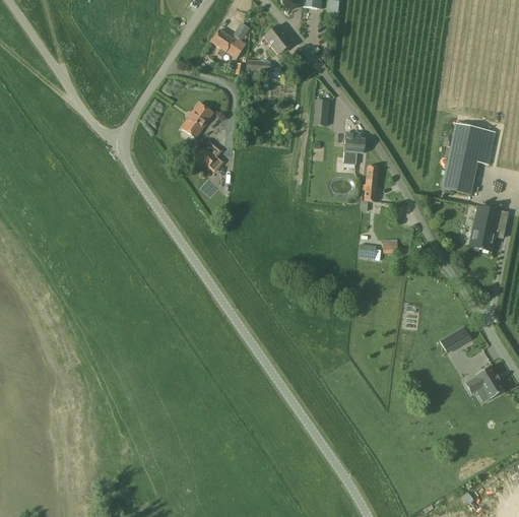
[(339,12),(340,0),(330,0),(329,11),(339,12)]
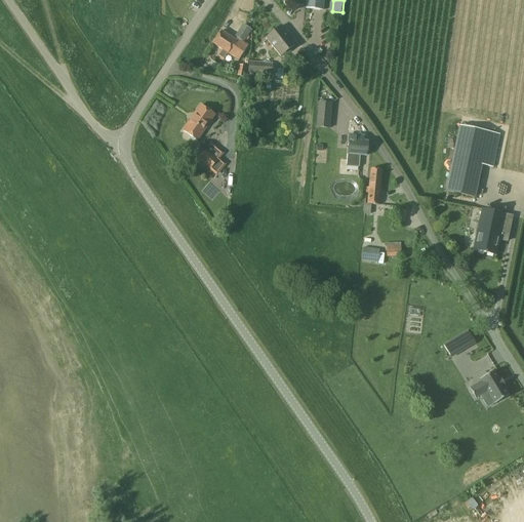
[(245,39),(252,28),(244,22),(236,34),(245,39)]
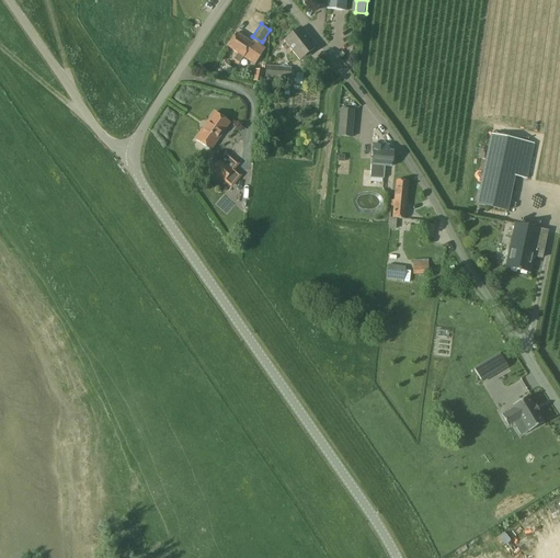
[(300,58),(317,45),(301,24),(285,37),(300,58)]
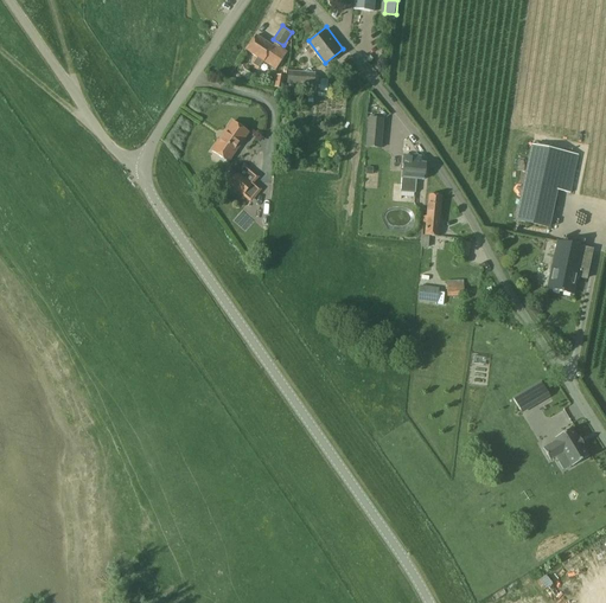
[(273,44),(257,32),(247,47),(275,66),(287,50),(275,42),(273,44)]
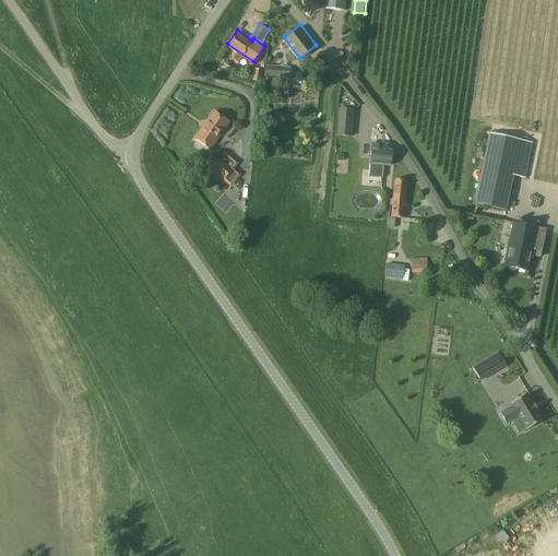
[(291,77),(292,64),(265,62),(264,74),(291,77)]
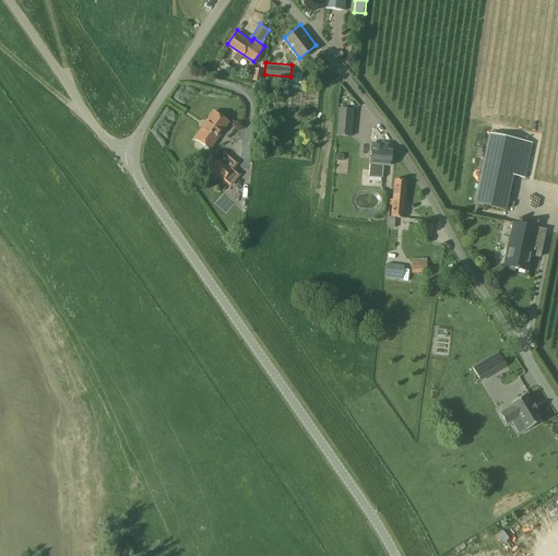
[(263,68),(256,66),(253,78),(261,79),(263,68)]
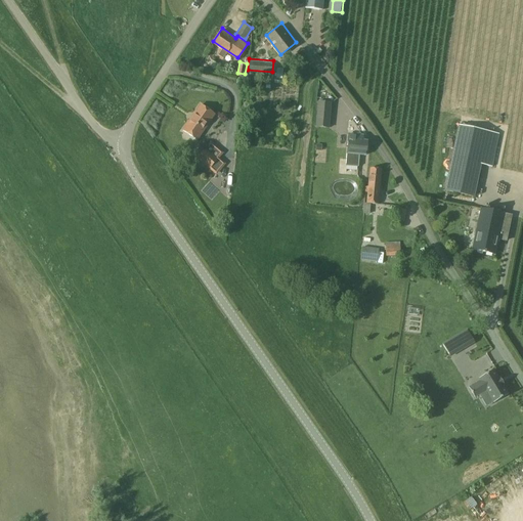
[(332,101),(318,99),(316,124),(329,126),(332,101)]
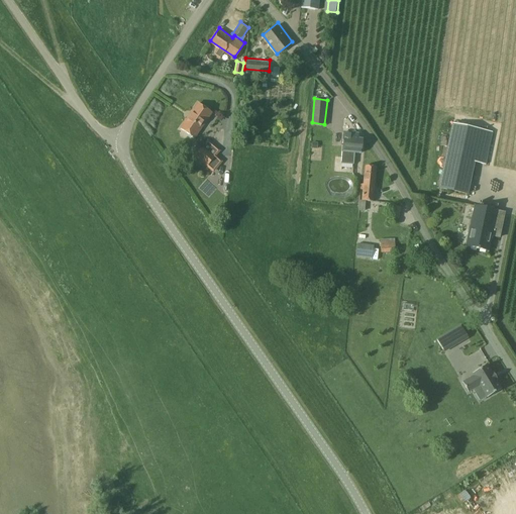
[(194,135),(211,110),(198,101),(181,126),(194,135)]
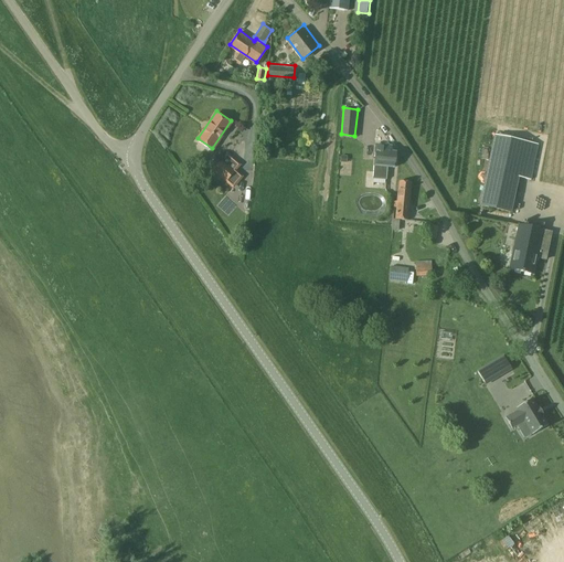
[(530,178),(538,141),(495,133),(480,203),(512,211),(519,176),(530,178)]
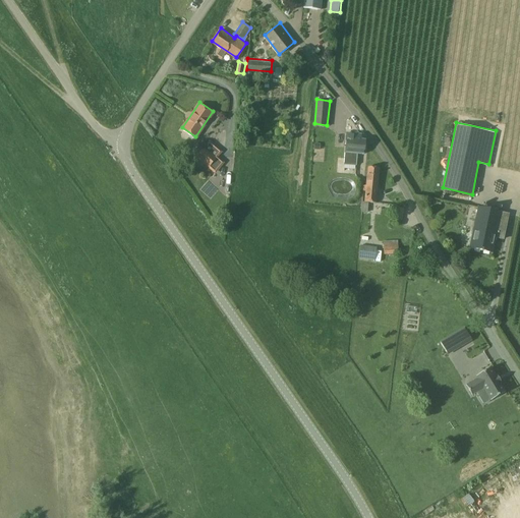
[(364,152),(365,138),(361,138),(362,132),(347,131),(345,151),(346,151),(345,163),(357,164),(358,152),(364,152)]
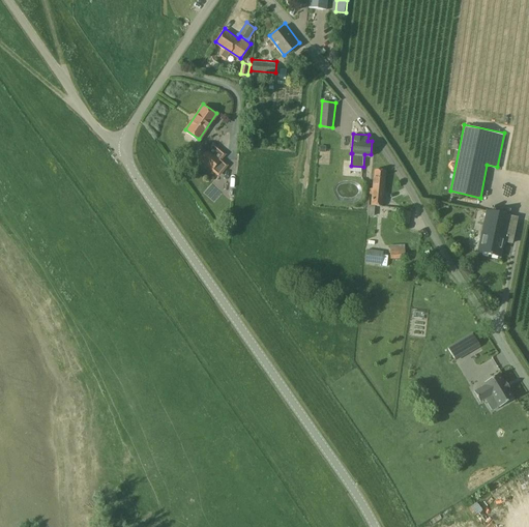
[(219,173),(226,165),(219,158),(225,153),(213,143),(201,157),(219,173)]
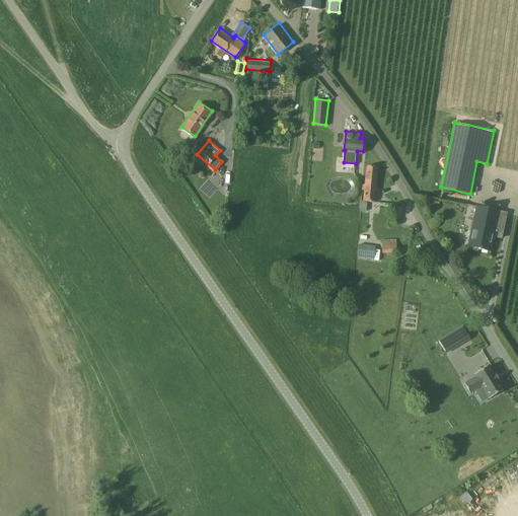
[(374,200),(378,165),(367,163),(365,182),(363,182),(363,188),(364,188),(363,199),(374,200)]
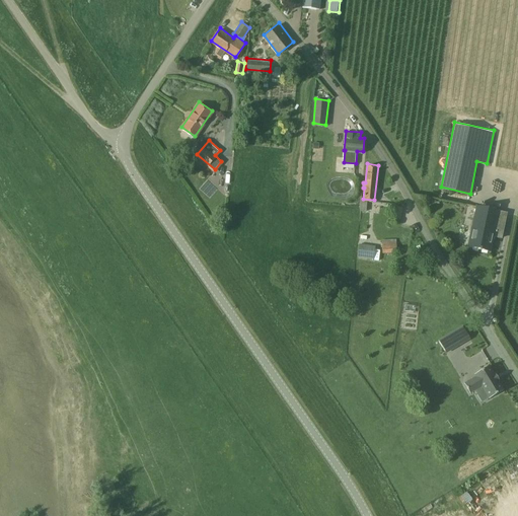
[(399,221),(402,205),(394,204),(391,220),(399,221)]
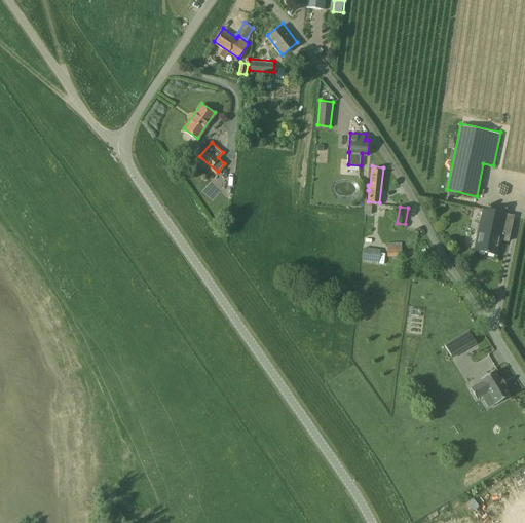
[(497,253),(505,212),(483,208),(475,249),(497,253)]
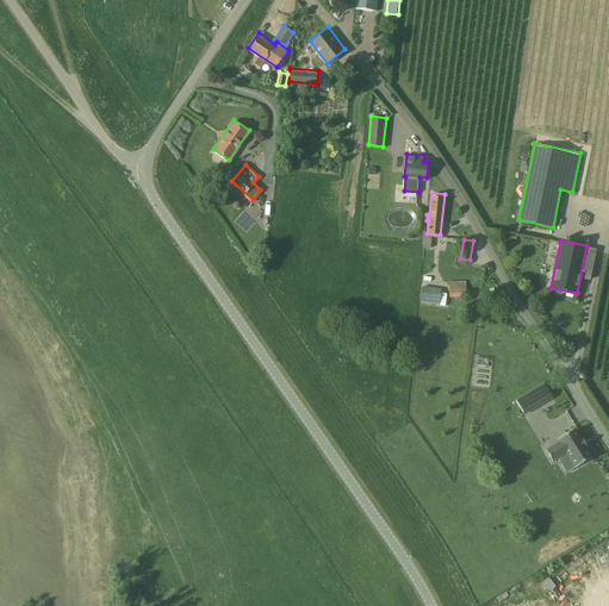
[(451,295),(467,294),(466,277),(449,279),(451,295)]
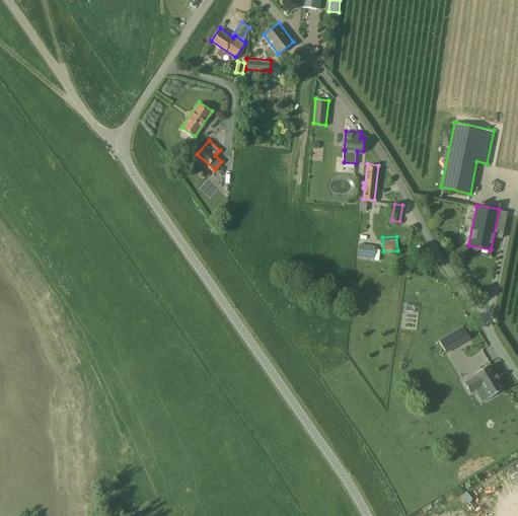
[(374,258),(376,244),(360,242),(359,255),(374,258)]
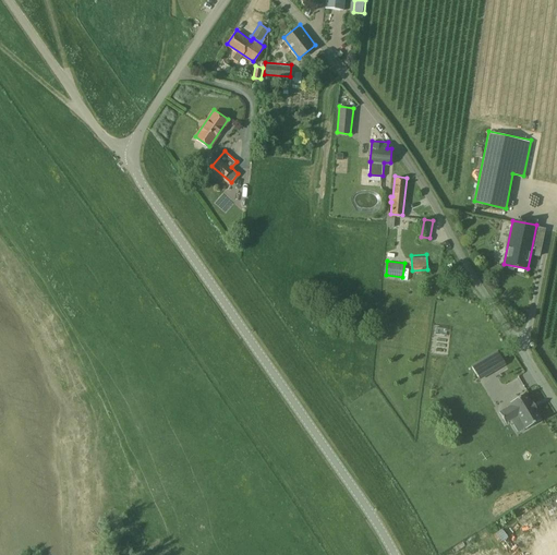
[(494,368),(505,360),(499,350),(498,349),(486,356),(487,357),(494,368)]
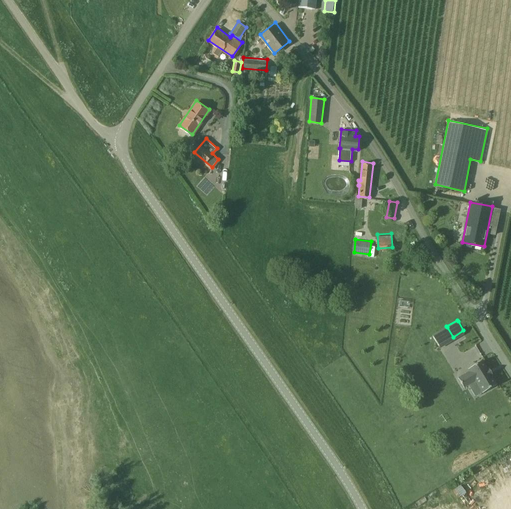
[(487,377),(494,389),(508,381),(503,372),(504,372),(500,365),(499,365),(493,357),(486,361),(488,364),(481,368),(470,374),(475,383),(487,377)]
